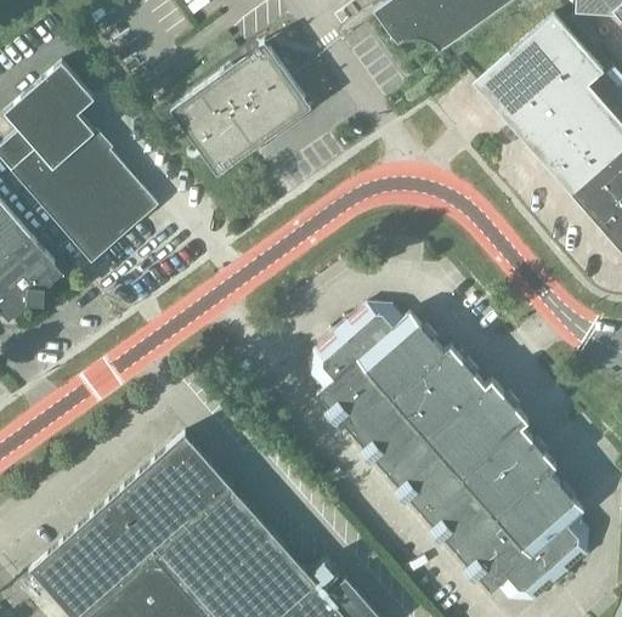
[(436,51),(439,54),(512,0),(391,0),(374,13),(397,46),(400,45),(403,43),(407,41),(410,41),(412,40),(416,40),(418,40),(420,41),(423,41),(425,43),(430,45),(433,46),(435,49),(436,51)]
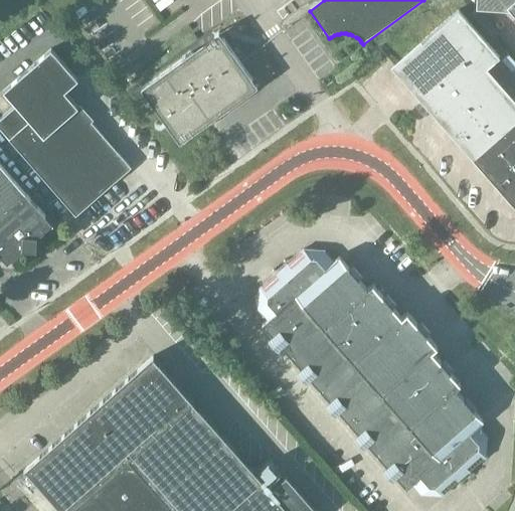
[(395,69),(436,116),(485,73),(500,60),(459,14),(395,69)]
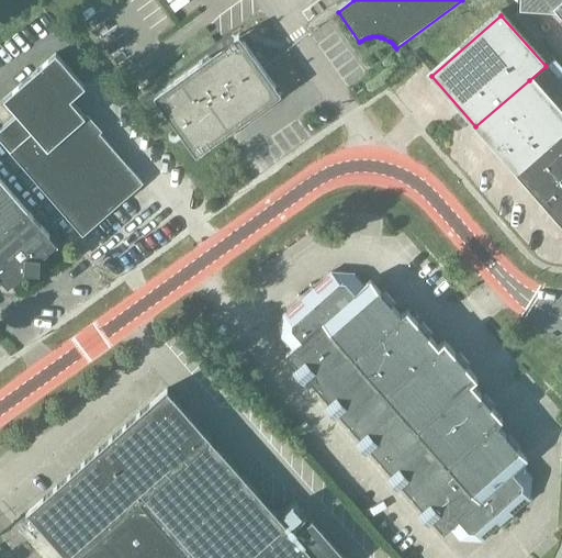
[(154,100),(197,159),(281,98),(239,40),(154,100)]
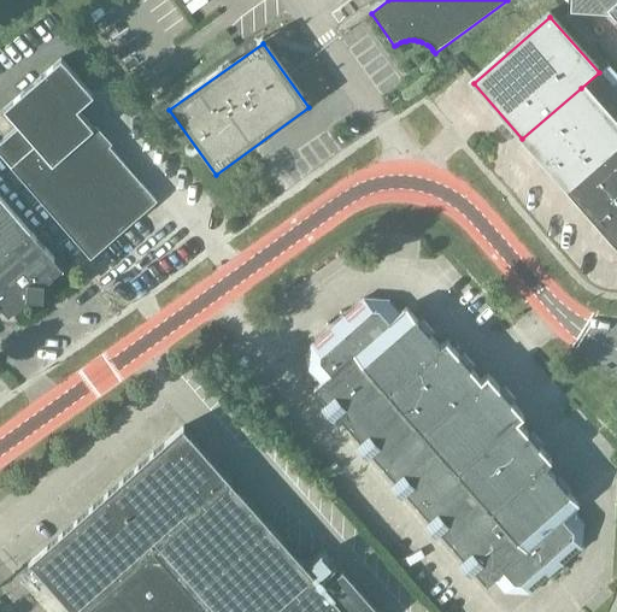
[(4,113),(19,130),(0,146),(0,158),(92,262),(140,219),(142,188),(77,115),(94,100),(62,64),(4,113)]
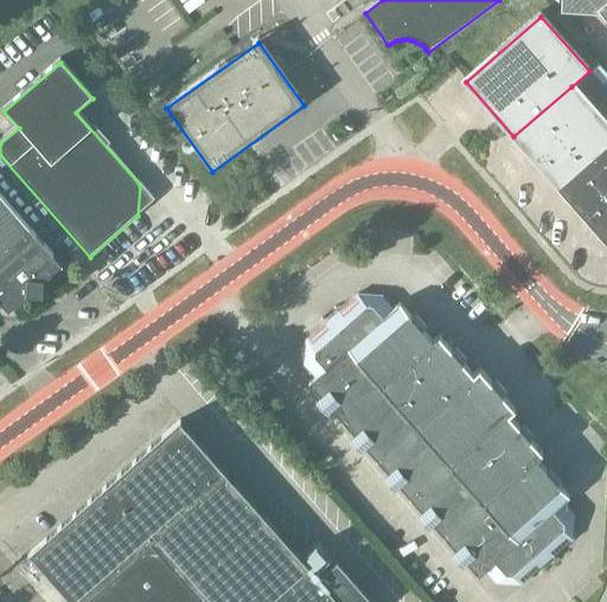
[(606,126),(572,87),(513,136),(588,221),(589,223),(592,226),(595,229),(599,231),(602,232),(606,234),(606,232),(606,126)]
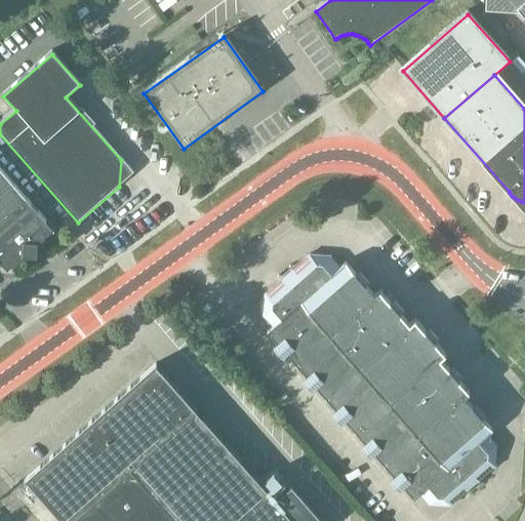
[(54,232),(0,169),(0,263),(7,272),(24,258),(30,258),(38,252),(38,245),(54,232)]
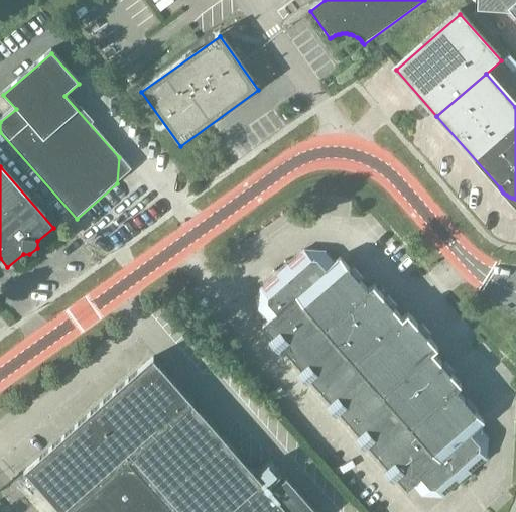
[(413,489),(422,499),(443,500),(487,462),(489,440),(480,430),(485,425),(457,393),(462,388),(433,356),(438,351),(408,316),(403,321),(374,288),(368,293),(340,261),(335,266),(326,255),(304,254),(260,292),(259,313),(268,324),(263,329),(407,493),(413,489)]
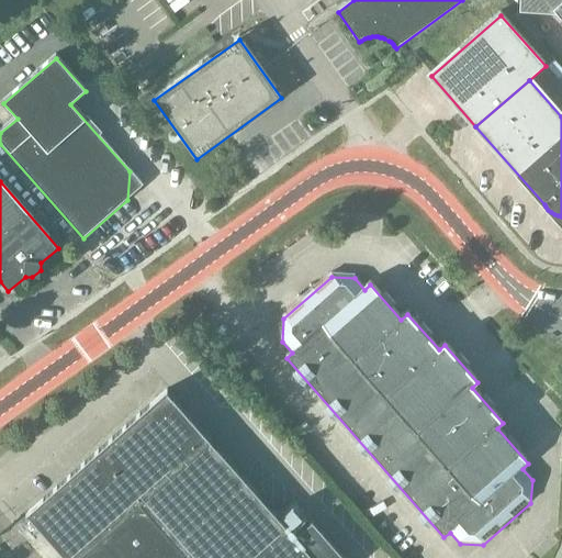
[(340,557),(312,524),(295,539),(167,393),(150,409),(87,465),(29,516),(26,519),(27,520),(27,519),(62,557),(83,557),(87,555),(141,508),(184,557),(340,557)]
